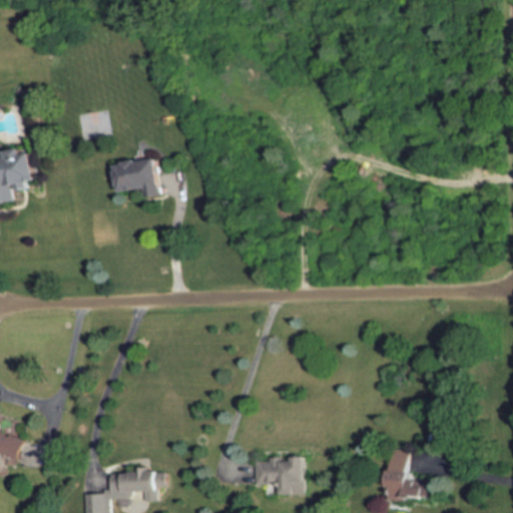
[(110,135),(106,109),(77,114),(81,140),(110,135)]
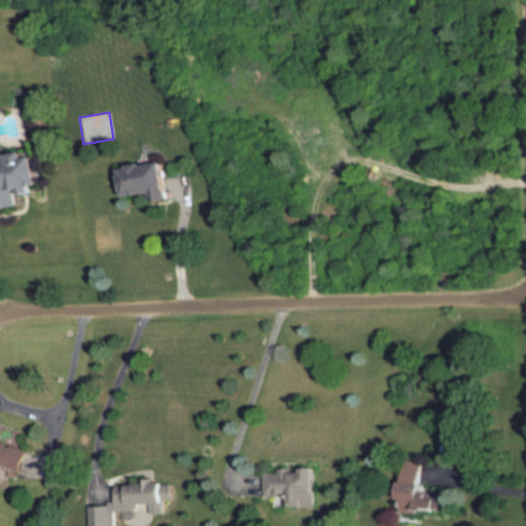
[(0,148),(0,210),(19,205),(15,192),(46,185),(36,141),(0,148)]
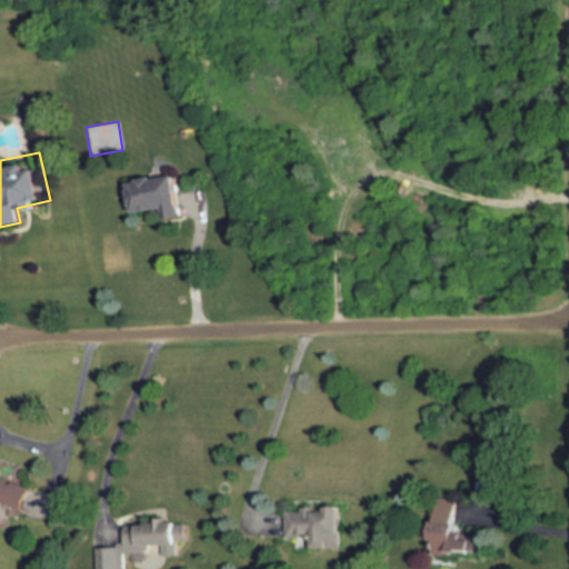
[(126,177),(131,212),(168,207),(170,220),(183,218),(177,170),(126,177)]
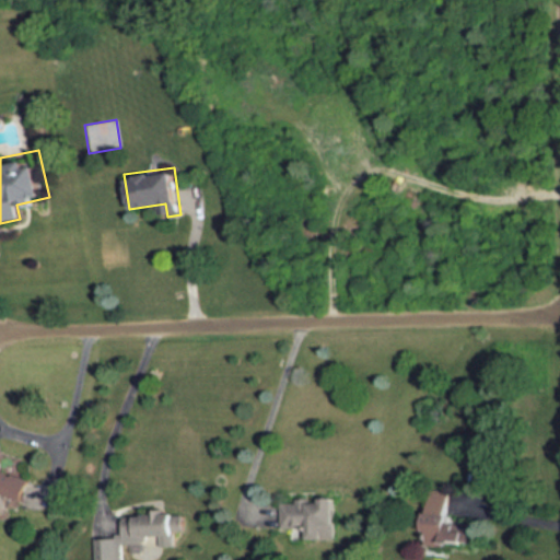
[(0,469),(0,501),(16,508),(26,480),(0,469)]
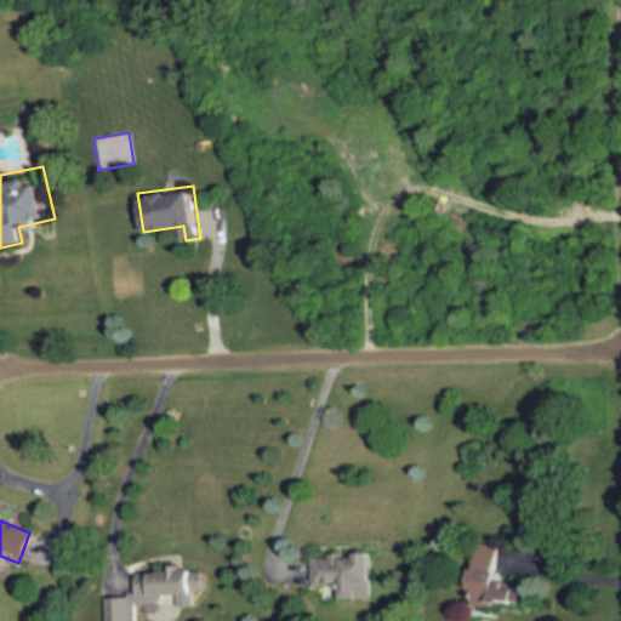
[(472,547),(471,610),(525,611),(527,576),(494,576),(494,547),(472,547)]
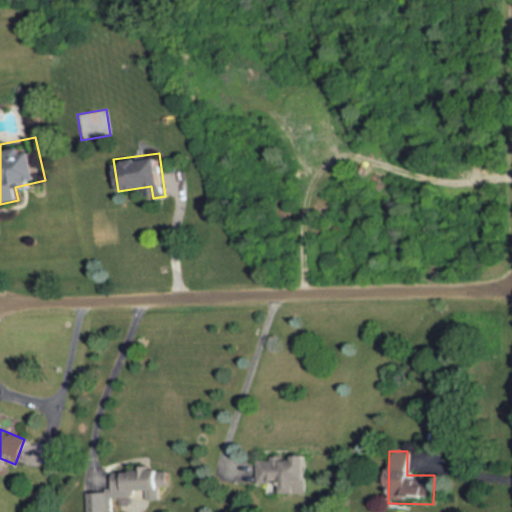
[(253,453),(254,497),(302,496),(301,452),(253,453)]
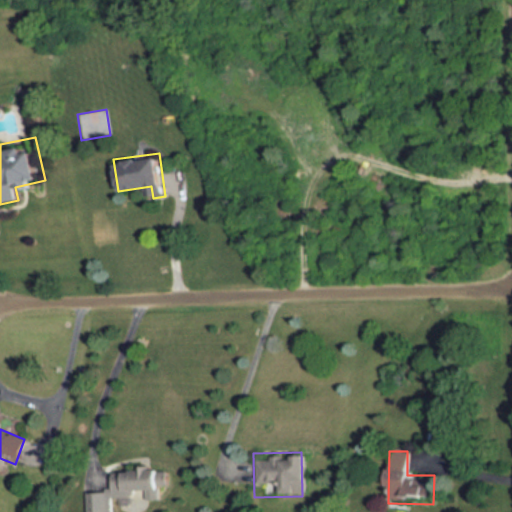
[(82,492),(83,511),(109,511),(111,499),(171,500),(168,464),(108,463),(108,490),(82,492)]
